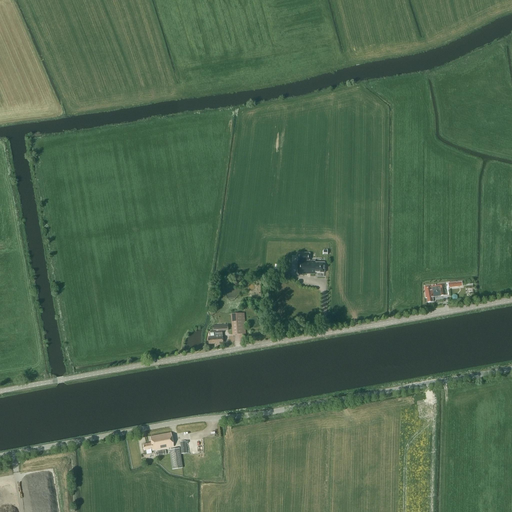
[(325,273),(325,263),(315,263),(315,261),(310,261),(310,253),(298,253),(298,274),(315,274),(315,273),(325,273)]
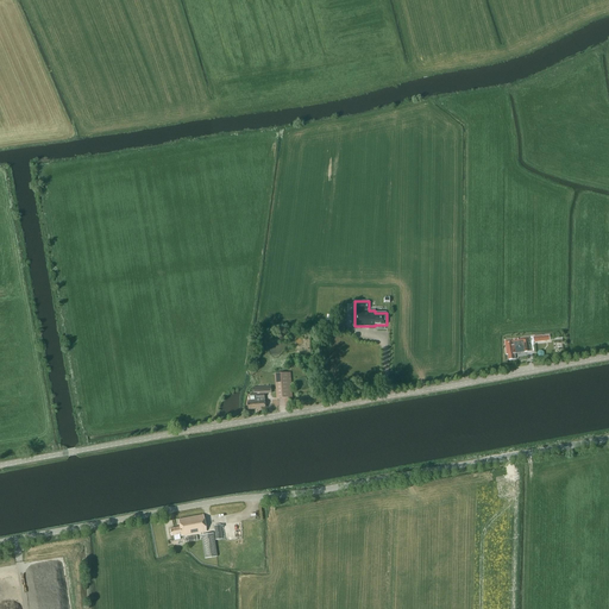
[(528,344),(529,343),(528,338),(504,340),(507,355),(508,355),(509,360),(515,359),(514,352),(516,352),(515,347),(523,346),(525,352),(531,351),(529,345),(528,345),(528,344)]
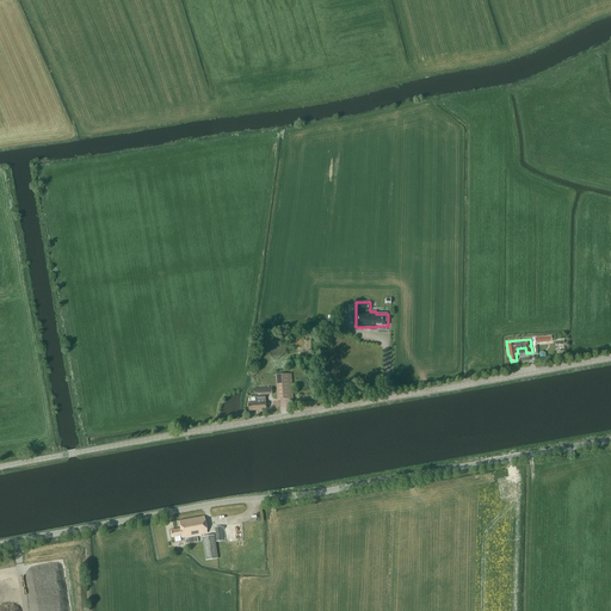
[(292,374),(276,375),(277,400),(294,399),(292,374)]
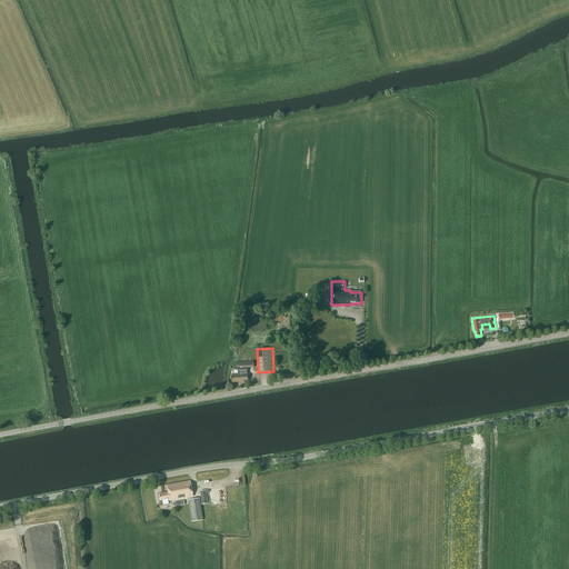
[(248,375),(247,368),(253,368),(253,361),(253,360),(237,362),(237,367),(237,368),(233,368),(235,376),(231,376),(232,382),(240,382),(240,383),(249,382),(248,375)]
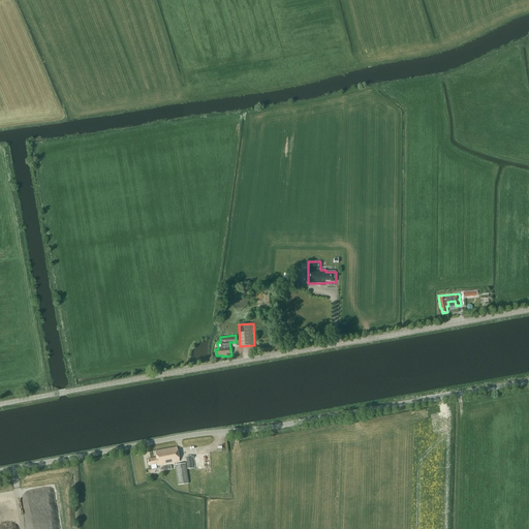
[(157,466),(179,462),(177,447),(155,452),(156,458),(148,460),(149,466),(157,464),(157,466)]
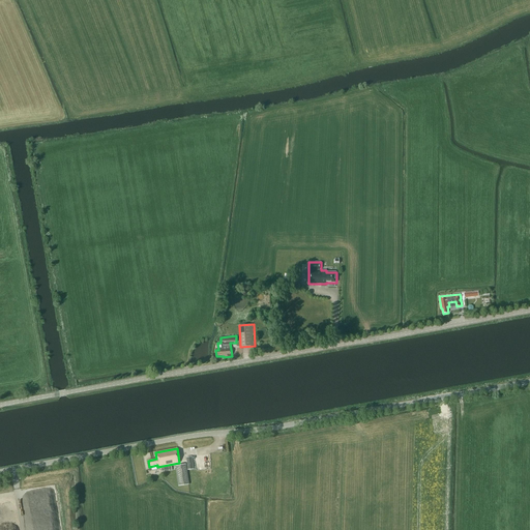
[(185,464),(175,466),(178,486),(188,484),(185,464)]
